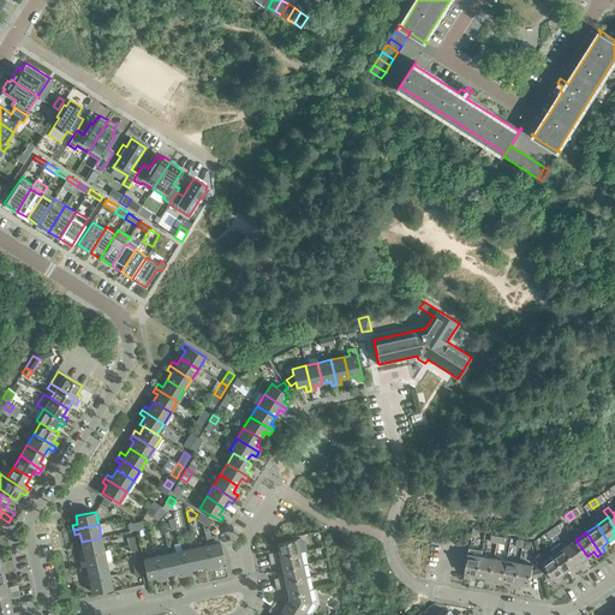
[(79,555),(103,549),(101,537),(82,542),(83,549),(78,550),(79,555)]
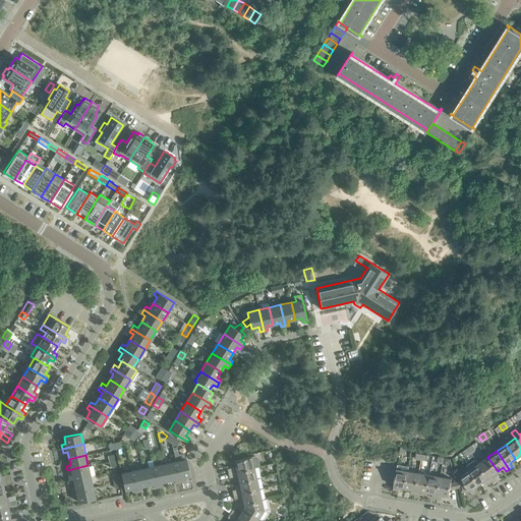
[(254,467),(261,466),(258,459),(257,457),(255,456),(253,456),(235,460),(236,466),(228,468),(229,473),(254,467)]
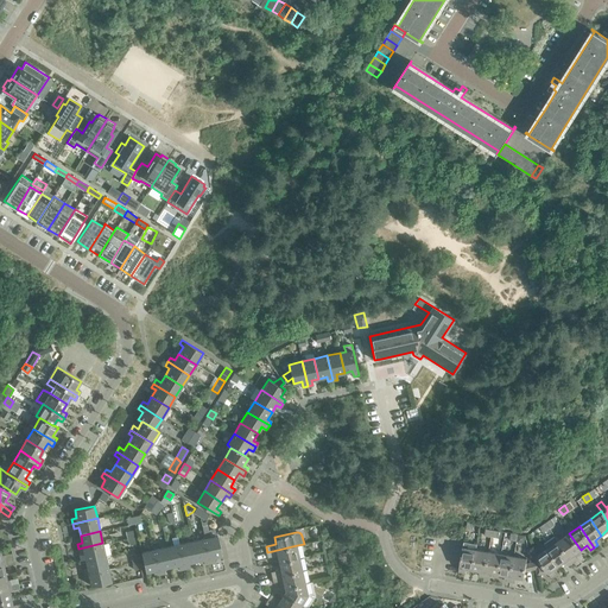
[(569,533),(558,540),(574,562),(576,559),(574,555),(581,550),(569,533)]
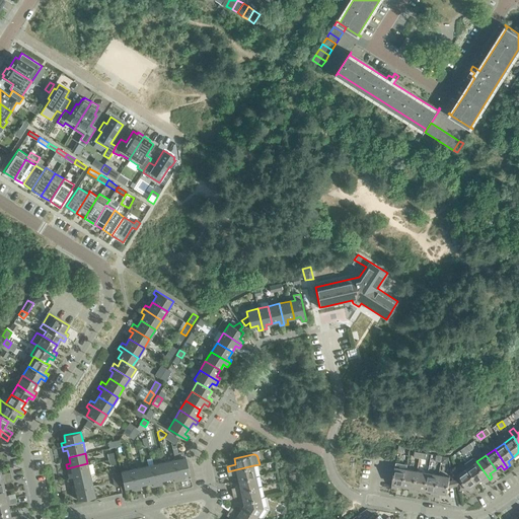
[(186,457),(174,459),(179,480),(183,479),(182,475),(190,473),(186,457)]
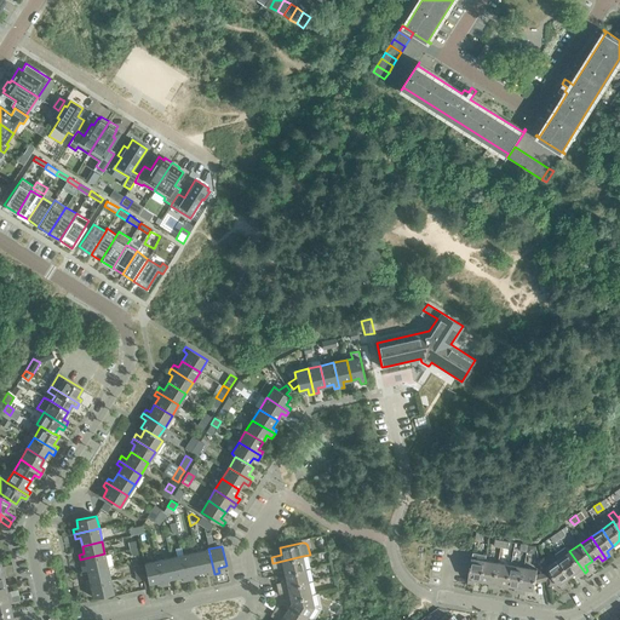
[(208,549),(195,552),(200,572),(208,570),(210,575),(214,574),(208,549)]
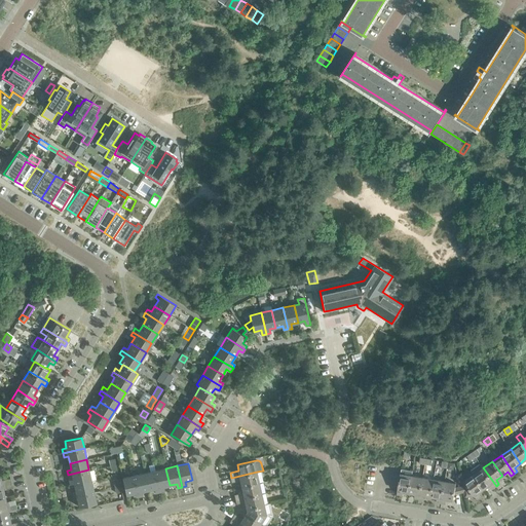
[(483,467),(474,475),(484,489),(490,485),(492,488),(496,486),(483,467)]
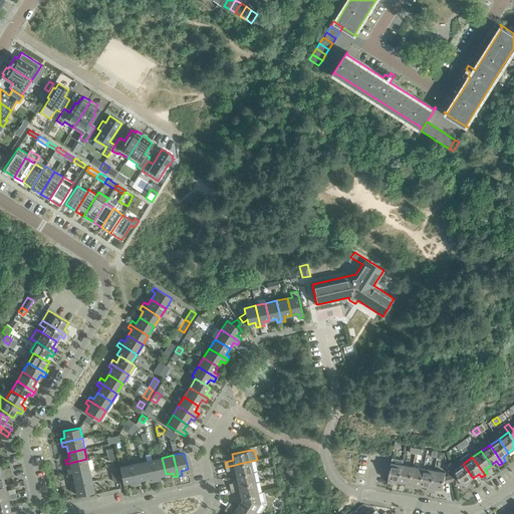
[(162,458),(152,460),(157,481),(161,480),(160,476),(166,474),(162,458)]
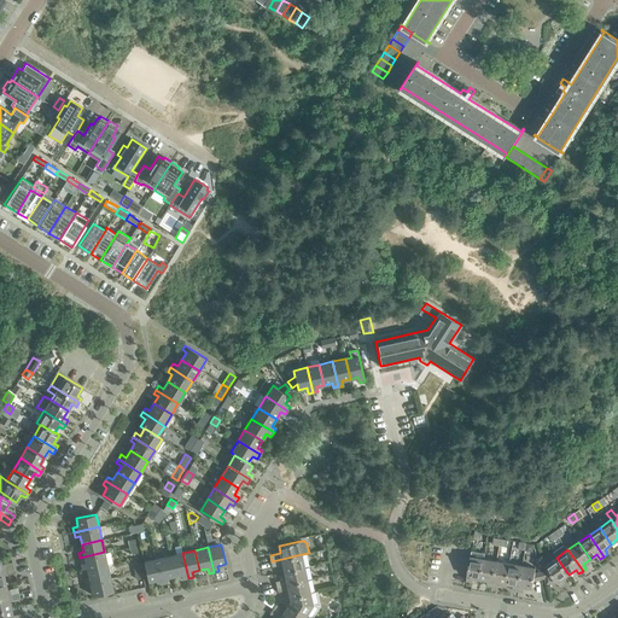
[(87,569),(108,565),(104,552),(80,558),(80,563),(86,561),(87,569)]
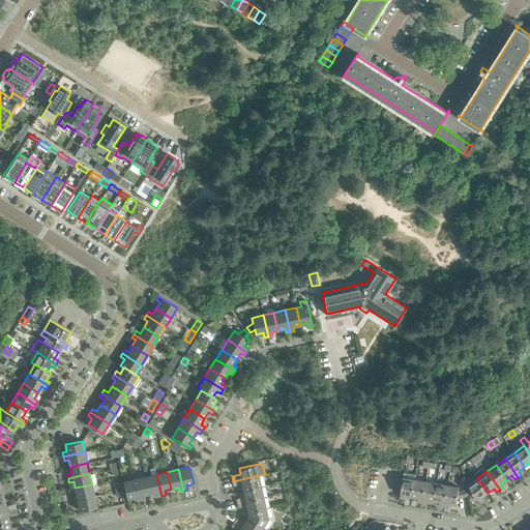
[(162,496),(156,474),(146,476),(149,494),(156,492),(157,497),(162,496)]
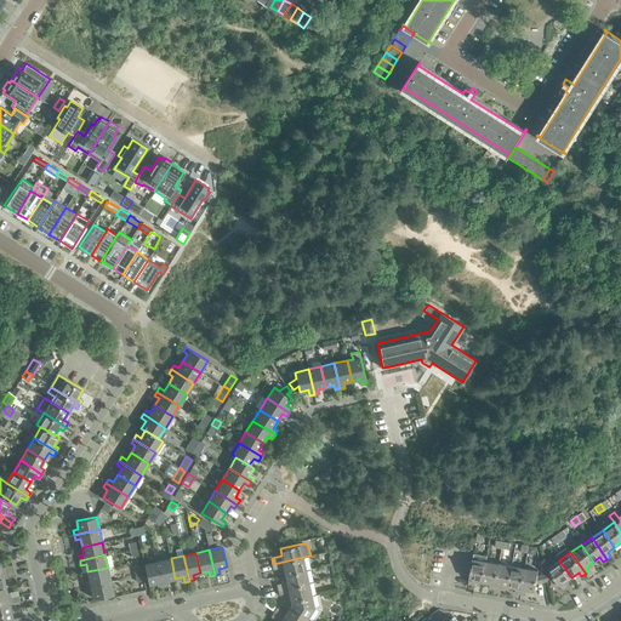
[(306,570),(303,557),(273,564),(274,569),(284,567),(286,574),(306,570)]
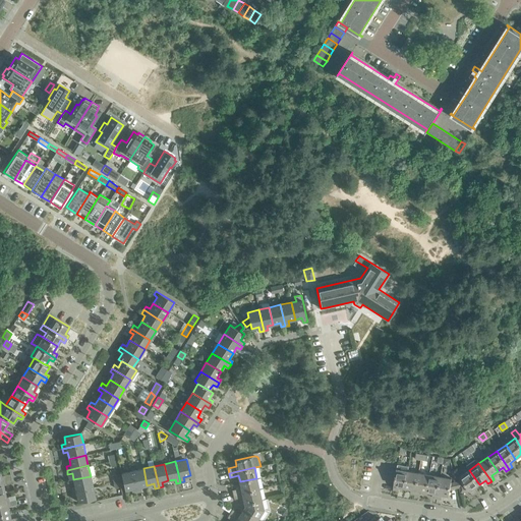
[(143,468),(132,471),(137,493),(140,491),(139,486),(147,485),(143,468)]
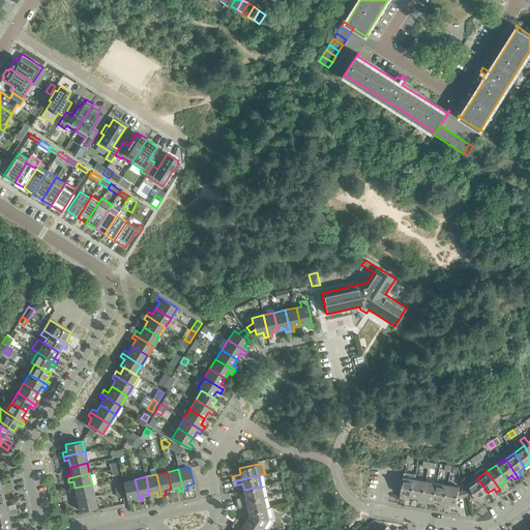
[(0,489),(11,487),(10,481),(1,483),(0,477),(0,489)]
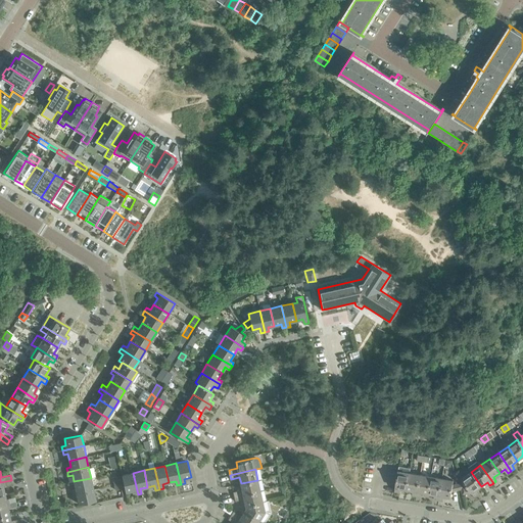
[(410,473),(398,471),(394,492),(398,493),(399,488),(406,489),(410,473)]
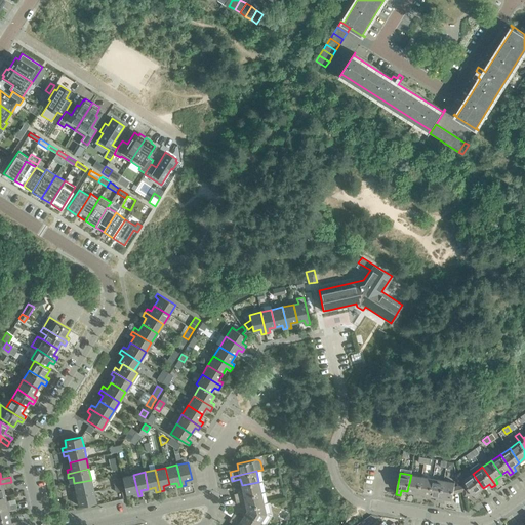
[(463,480),(467,484),(461,485),(463,491),(465,496),(473,494),(476,498),(480,495),(477,492),(483,488),(473,474),(463,480)]
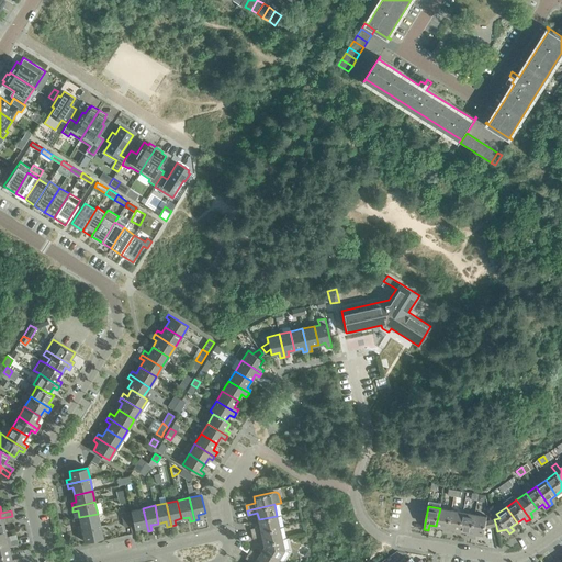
[(148,531),(143,508),(131,510),(135,529),(143,527),(144,532),(148,531)]
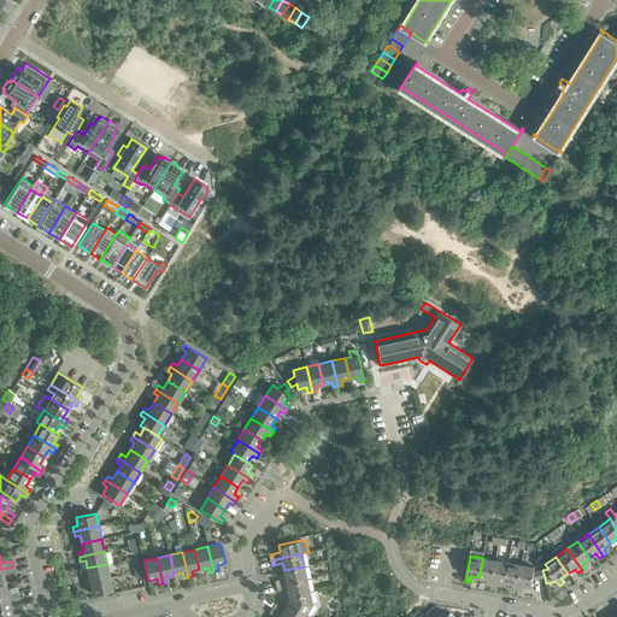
[(497,559),(483,558),(479,577),(488,579),(487,585),(492,586),(497,559)]
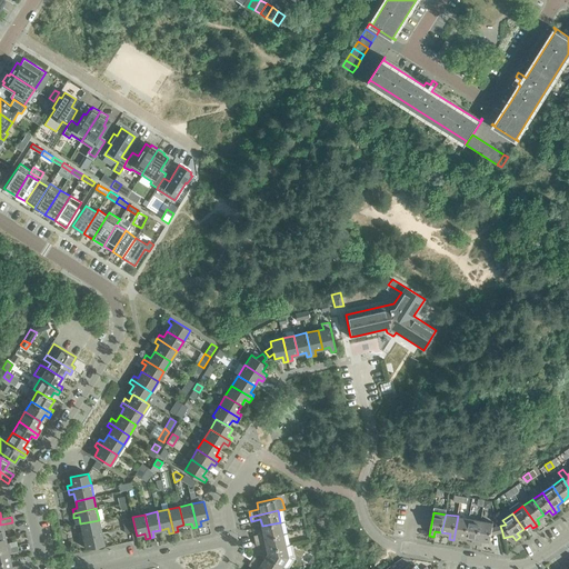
[(469,518),(458,516),(453,540),(458,540),(458,536),(466,537),(469,518)]
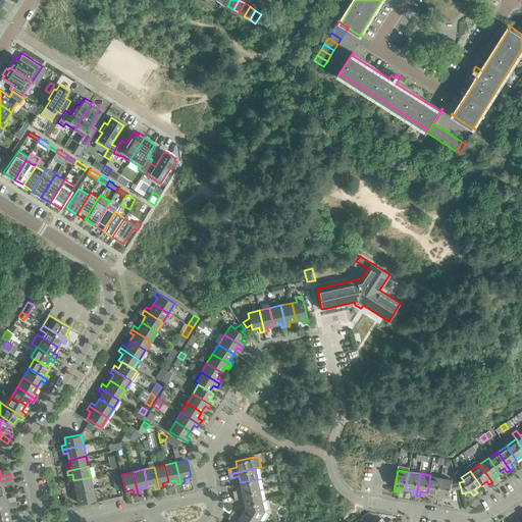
[(441,477),(430,475),(427,492),(434,493),(433,499),(437,499),(441,477)]
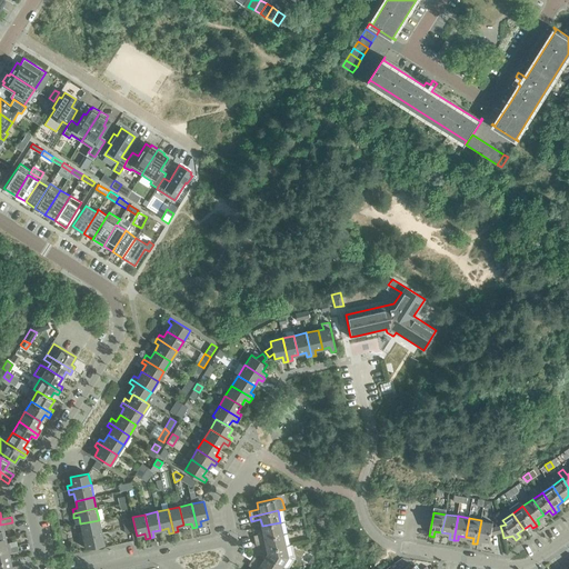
[(78,537),(101,531),(99,520),(80,523),(82,531),(78,532),(78,537)]
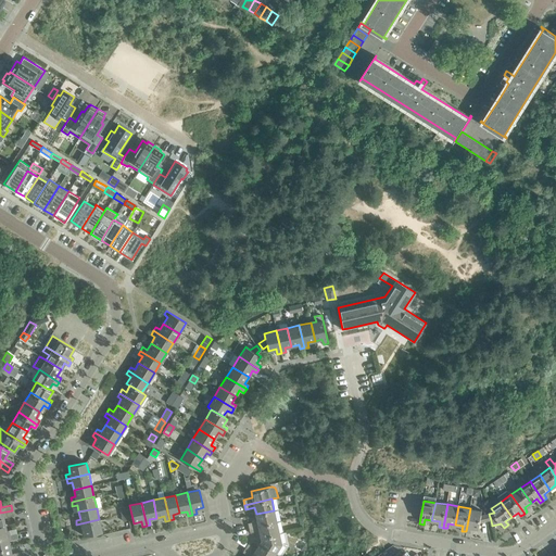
[(482,510),(470,508),(466,531),(470,532),(471,528),(479,529),(480,522),(488,520),(485,515),(481,516),(482,510)]
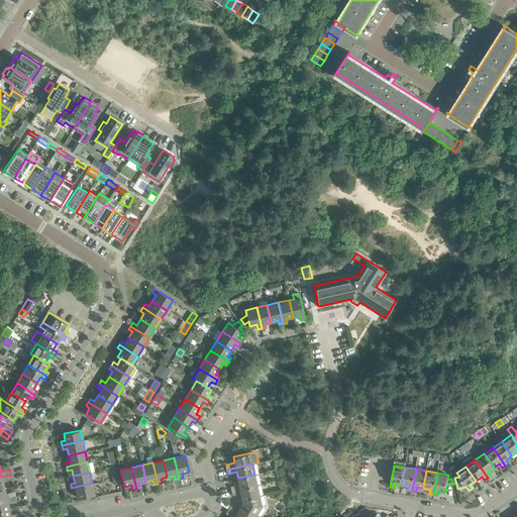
[(0,488),(5,488),(3,482),(12,480),(11,475),(0,477),(0,488)]
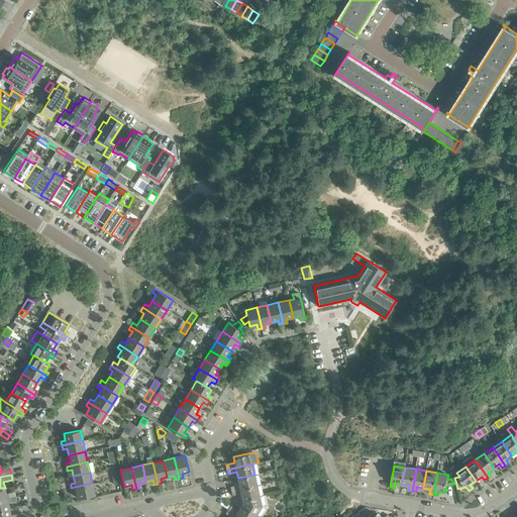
[(239,484),(230,486),(231,491),(257,485),(254,475),(238,478),(239,484)]
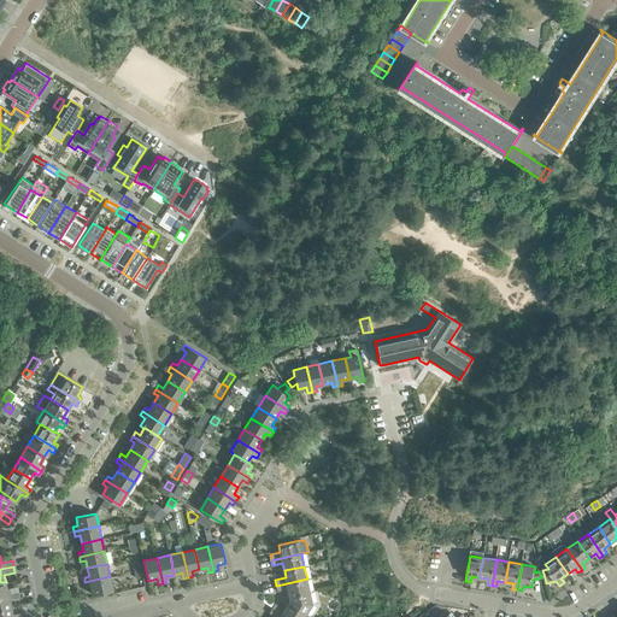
[(110,576),(84,582),(86,587),(92,586),(93,594),(113,589),(110,576)]
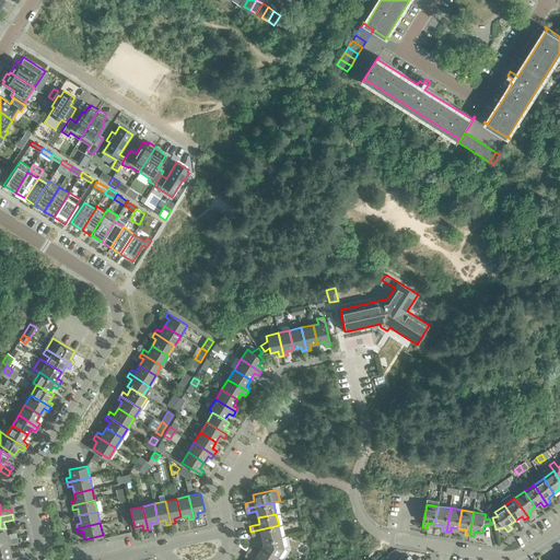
[(279,525),(251,532),(252,537),(261,535),(263,541),(281,537),(279,525)]
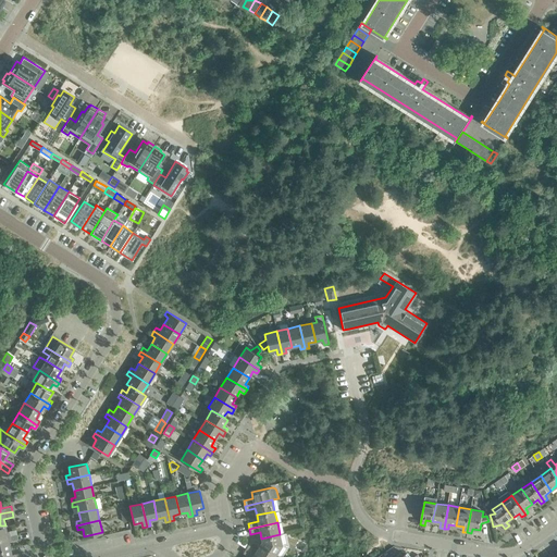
[(0,537),(17,534),(16,530),(7,531),(5,525),(0,525),(0,537)]
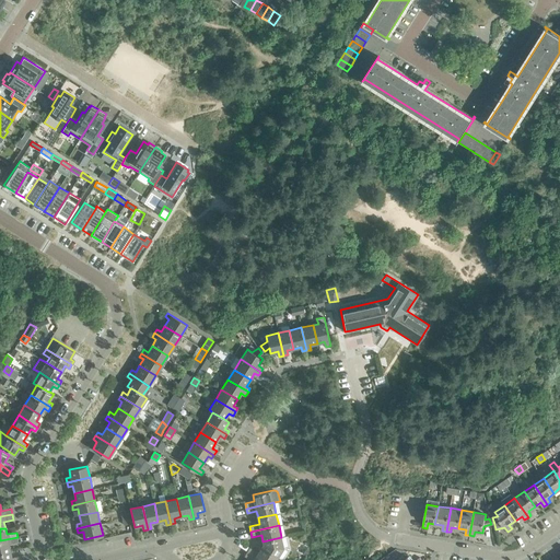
[(0,552),(10,550),(9,545),(19,543),(18,537),(0,540),(0,552)]
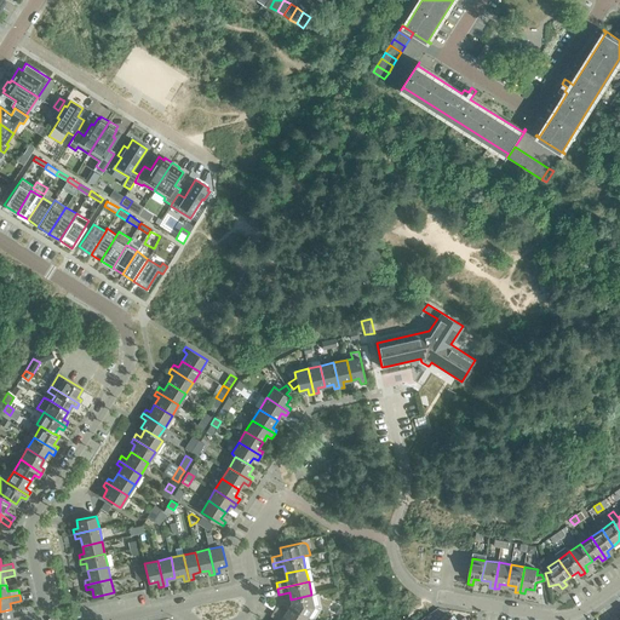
[(311,595),(291,600),(292,602),(291,606),(308,616),(314,606),(311,595)]
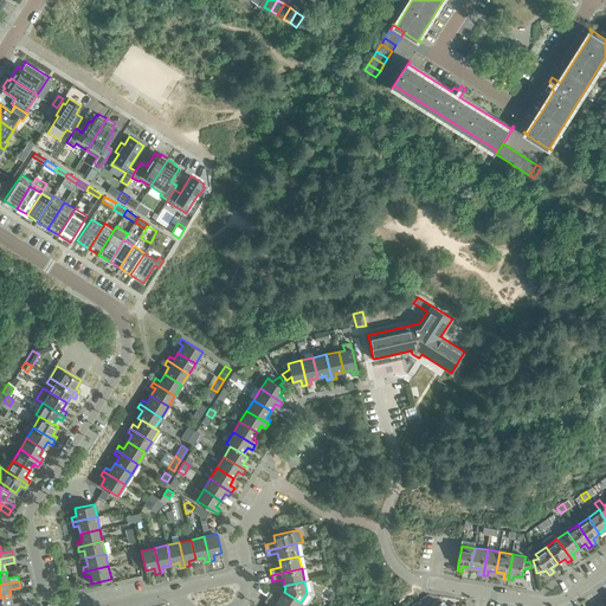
[(297,605),(301,603),(284,592),(279,598),(270,592),(268,597),(282,605),(297,605)]
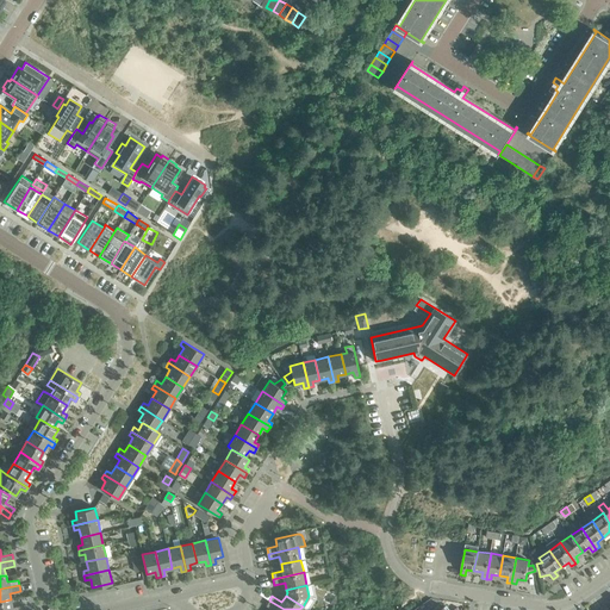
[(0,602),(0,609),(22,609),(24,609),(23,605),(13,607),(11,599),(0,602)]
